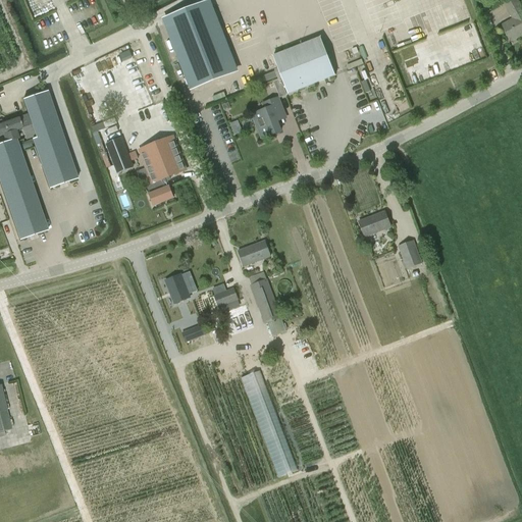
[(521,8),(517,0),(512,0),(505,4),(513,19),(502,25),(510,40),(521,33),(521,8)]
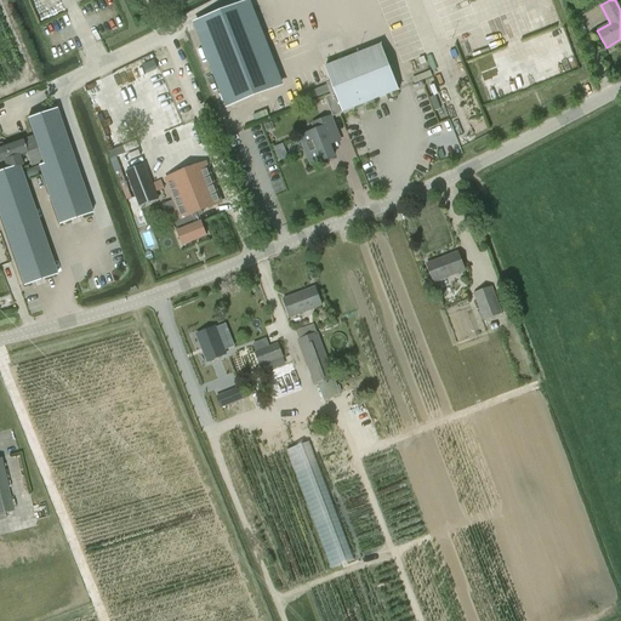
[(250,1),(194,23),(228,104),(280,84),(250,1)]
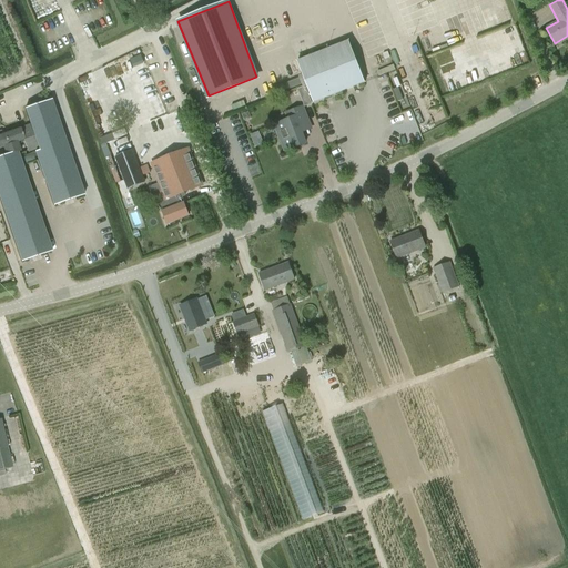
[(348,41),(297,61),(306,85),(313,103),(365,82),(348,41)]
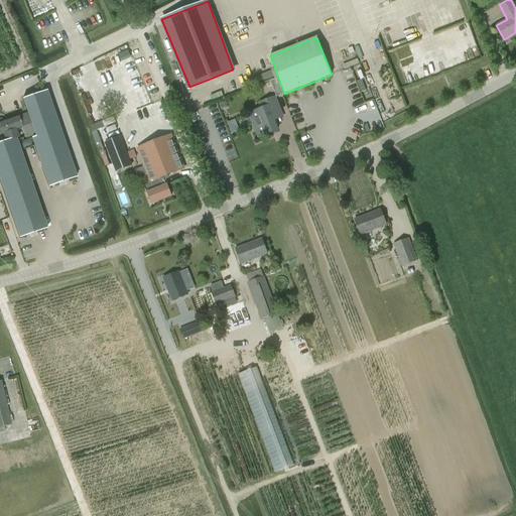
[(252,86),(274,77),(272,71),(250,80),(252,86)]
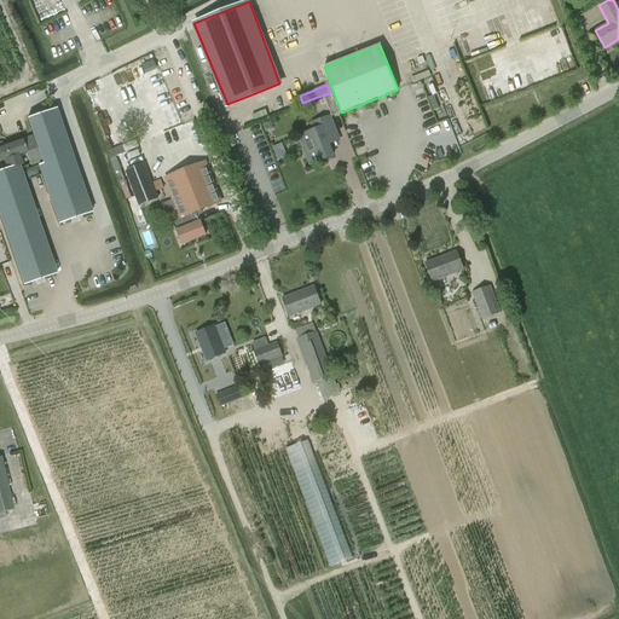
[(325,98),(329,108),(336,104),(333,94),(325,98)]
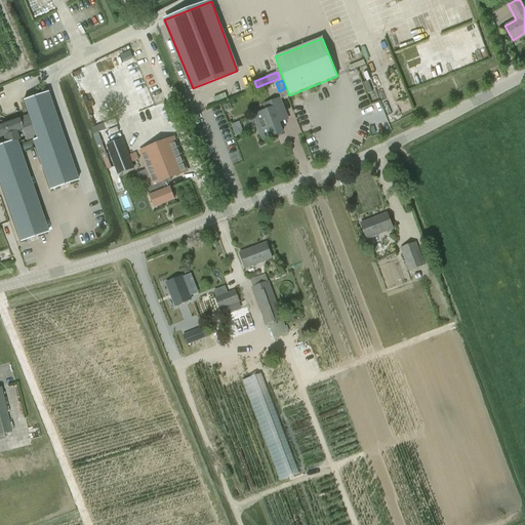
[(0,137),(3,136),(6,144),(0,146),(0,184),(21,241),(47,232),(16,140),(33,135),(34,138),(31,140),(49,190),(78,179),(48,94),(47,92),(23,102),(27,116),(4,123),(4,124),(0,124),(0,137)]
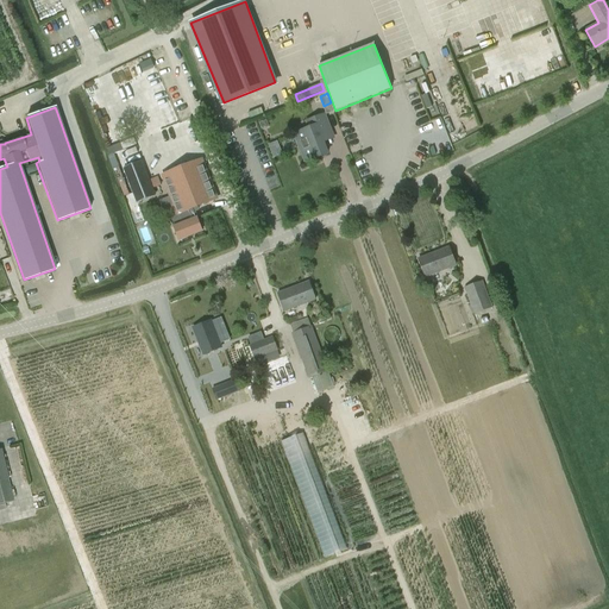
[(325,114),(307,121),(309,129),(294,135),(306,162),(328,154),(320,135),(331,131),(325,114)]
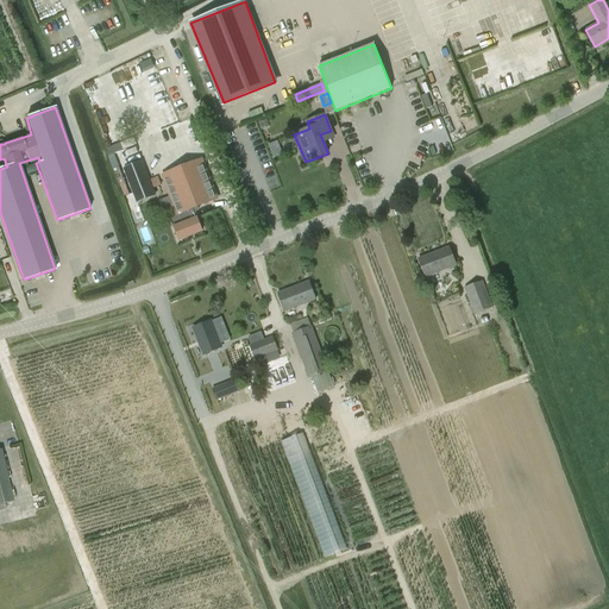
[(282,155),(277,143),(268,145),(272,158),(282,155)]
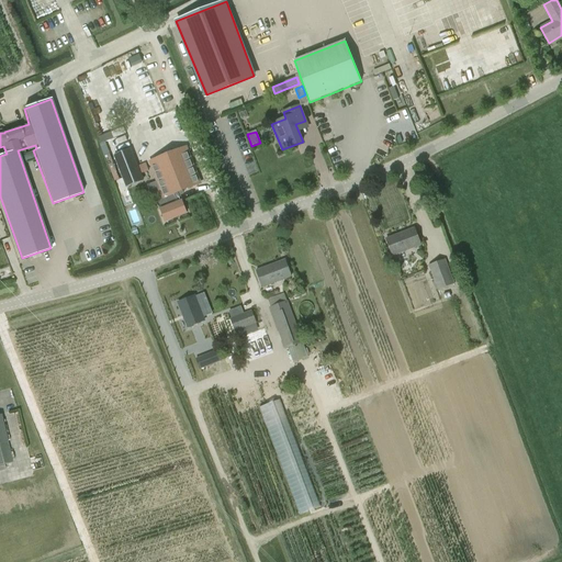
[(99,137),(101,144),(113,139),(111,133),(99,137)]
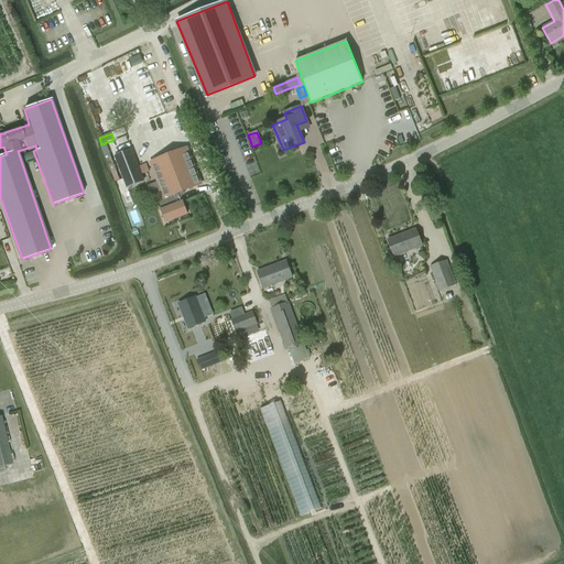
[(202,184),(190,152),(151,166),(164,198),(158,202),(166,223),(187,214),(181,195),(184,194),(183,191),(202,184)]
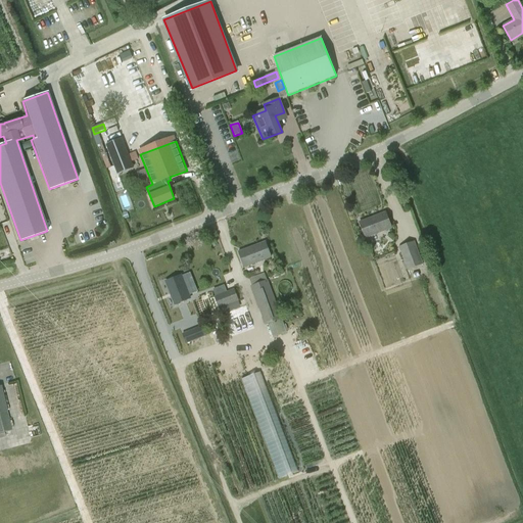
[(135,170),(125,142),(109,147),(116,168),(124,164),(127,173),(135,170)]
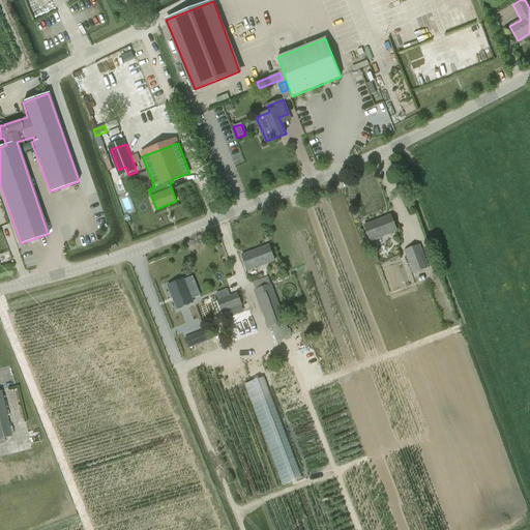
[(371,241),(398,231),(391,215),(364,226),(371,241)]
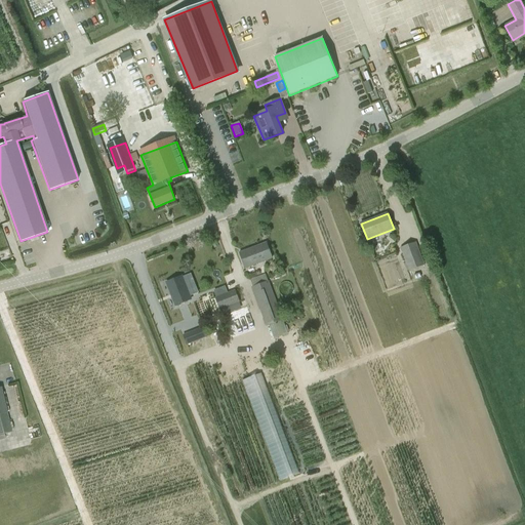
[(400,248),(409,272),(425,266),(416,242),(400,248)]
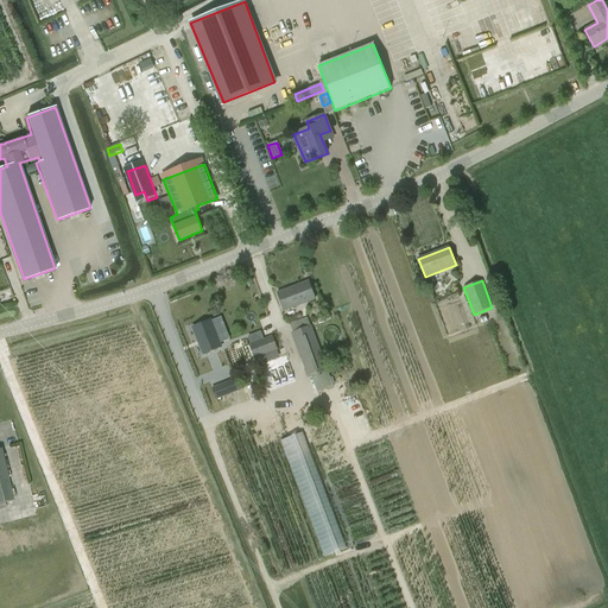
[(284,311),(316,299),(309,282),(278,293),(284,311)]
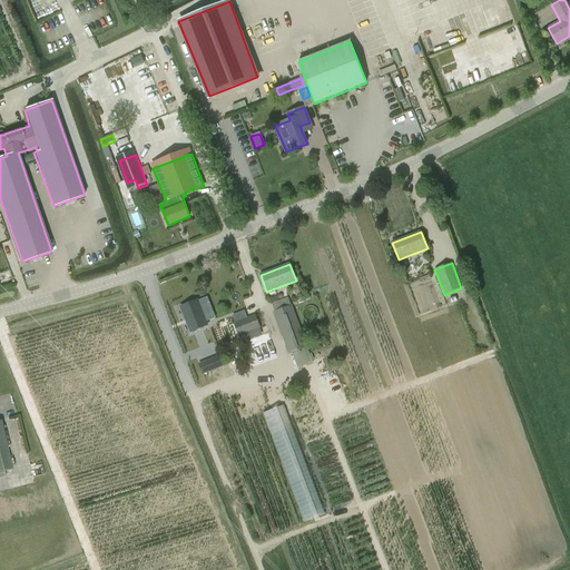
[(180,307),(190,333),(208,326),(198,301),(180,307)]
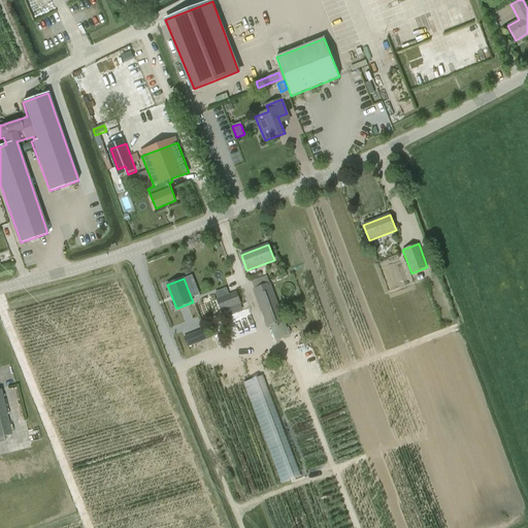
[(256,289),(254,290),(267,328),(270,327),(284,322),(269,284),(257,289),(256,289)]
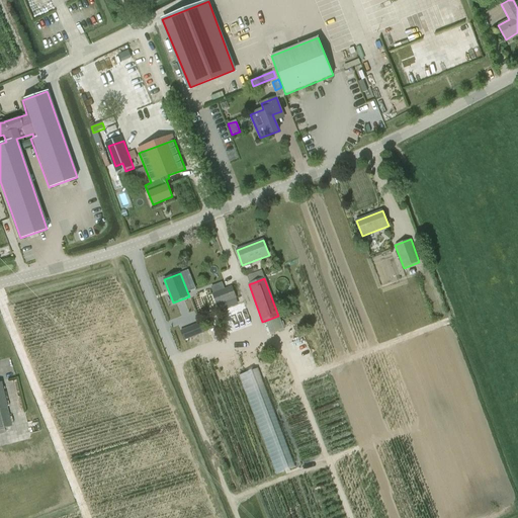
[(222,283),(211,287),(214,293),(212,294),(220,312),(229,308),(227,303),(237,298),(232,286),(225,289),(222,283)]
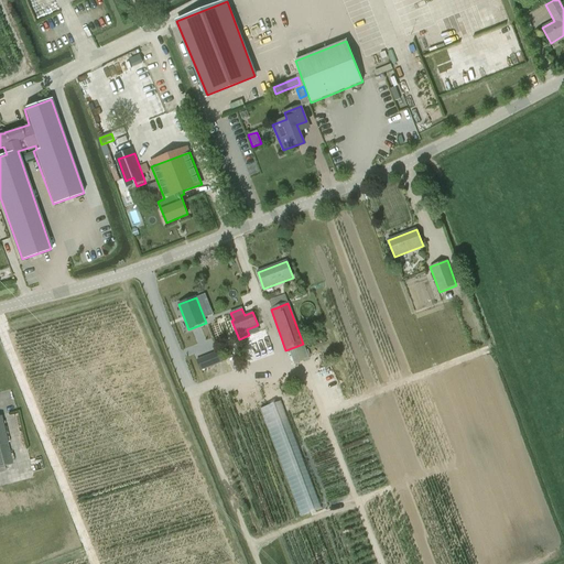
[(224,344),(234,340),(227,320),(218,323),(224,344)]
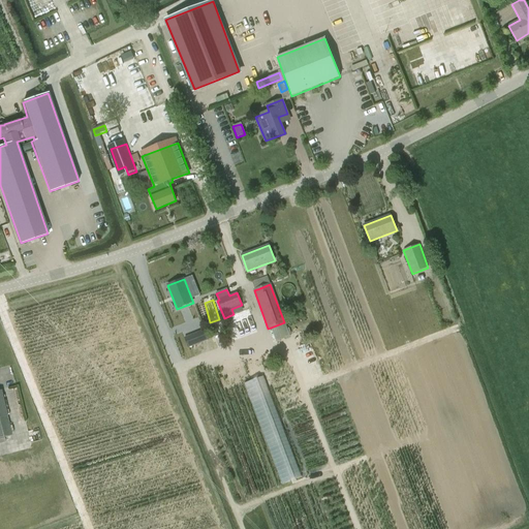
[(188,348),(200,343),(196,333),(184,338),(188,348)]
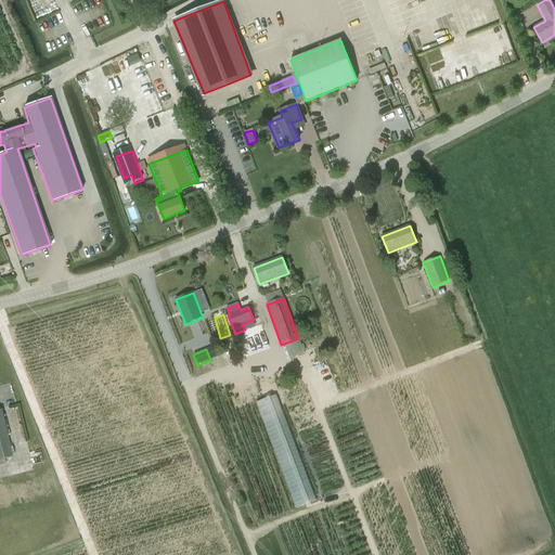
[(260,399),(291,507),(312,501),(281,392),(260,399)]
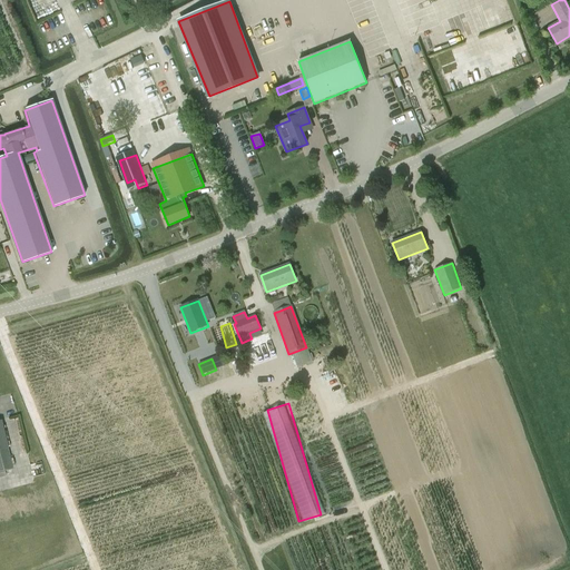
[(0,472),(13,469),(8,449),(1,421),(0,420),(0,472)]
